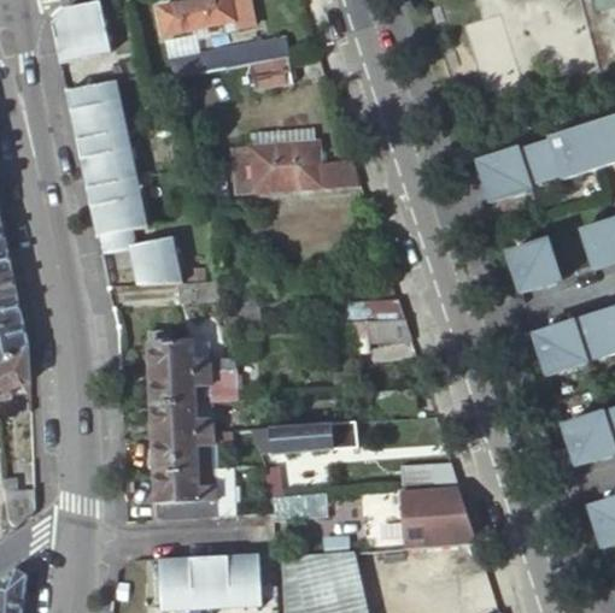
[(183,0),(158,5),(164,31),(233,18),(235,27),(253,23),(249,0),(183,0)]
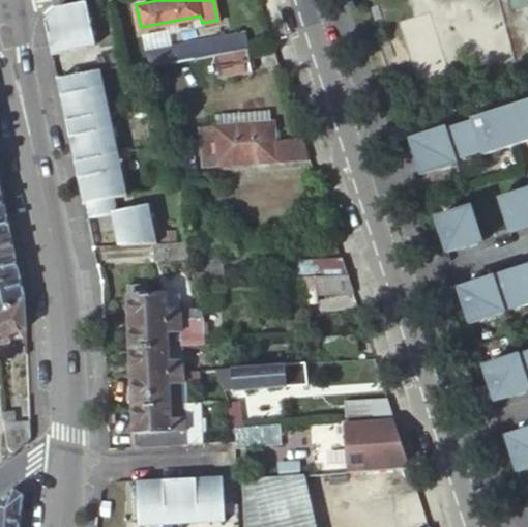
[(92,41),(85,2),(53,9),(42,20),(49,50),(50,52),(71,47),(92,41)]
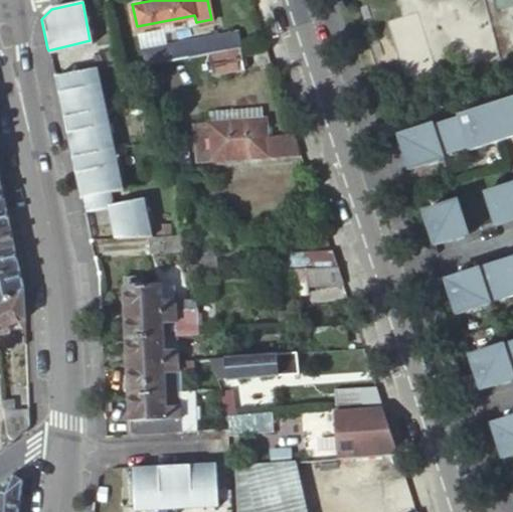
[(207,52),(227,48),(224,33),(162,46),(165,60),(207,52)]
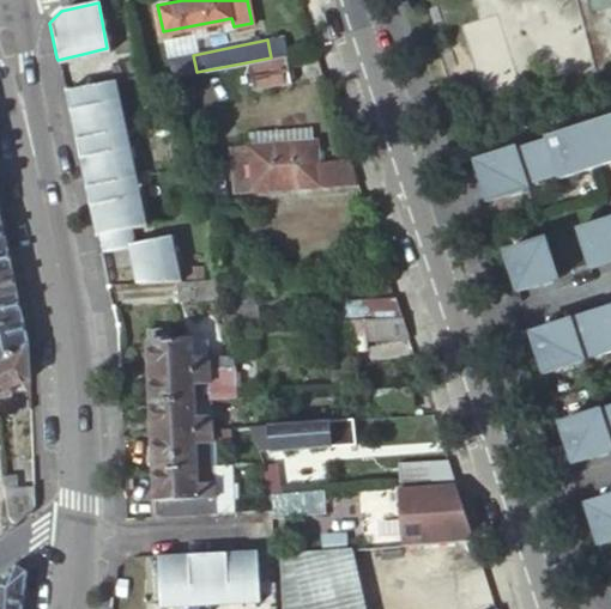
[(290,81),(285,54),(271,58),(247,62),(252,89),(290,81)]
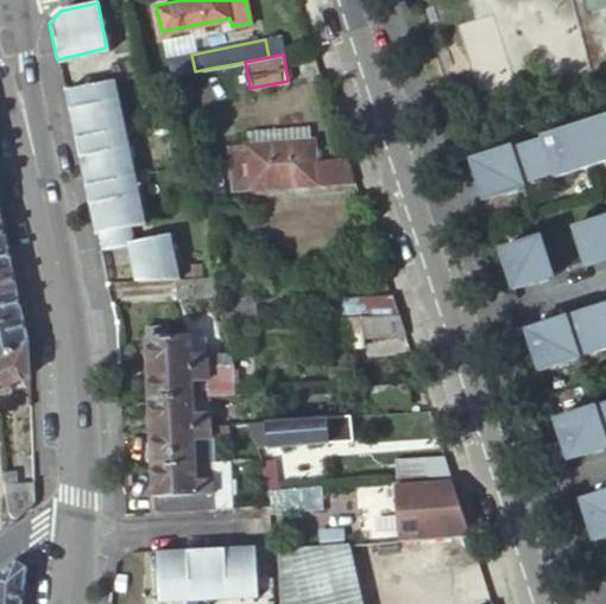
[(168,59),(172,76),(195,71),(191,55),(168,59)]
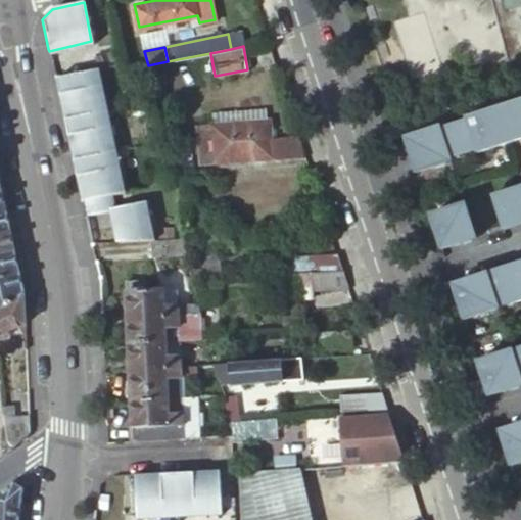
[(57,76),(55,76),(59,97),(64,116),(66,116),(108,107),(99,66),(57,76)]
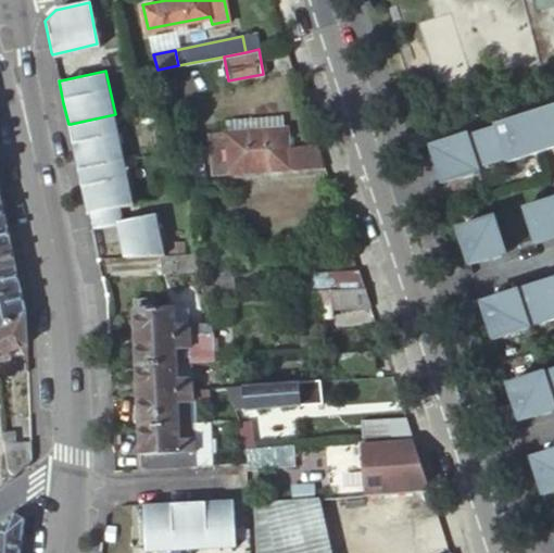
[(553,102),(528,112),(539,146),(540,149),(553,143),(553,102)]
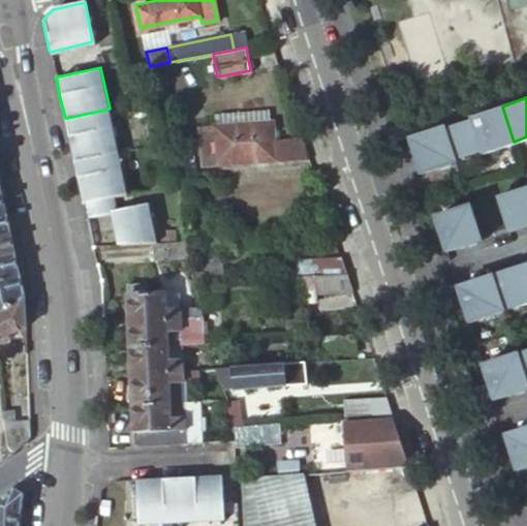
[(513,138),(502,106),(471,117),(472,119),(444,128),(455,159),(483,150),(483,152),(514,142),(513,138)]
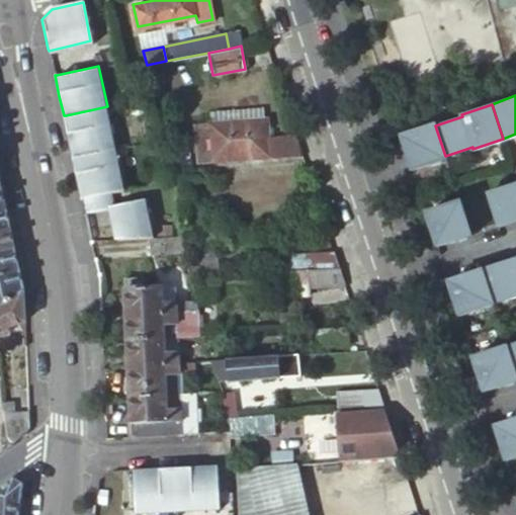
[(66,115),(64,115),(68,137),(73,156),(75,156),(115,147),(107,106),(66,115)]
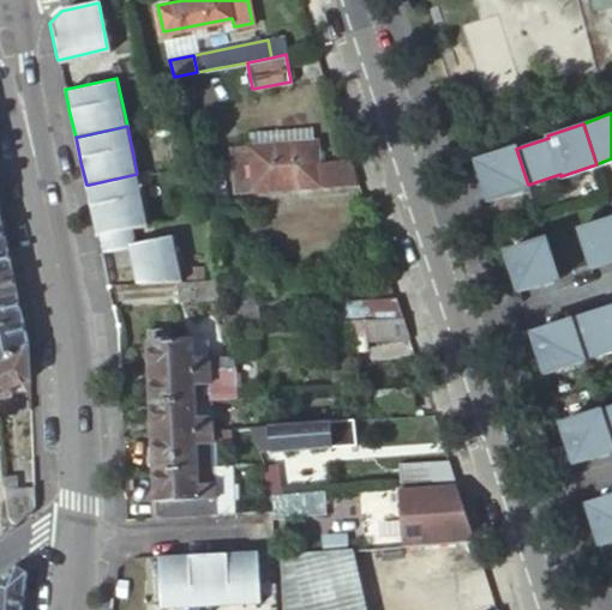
[(234,189),(359,183),(352,159),(318,163),(317,140),(232,146),(234,189)]
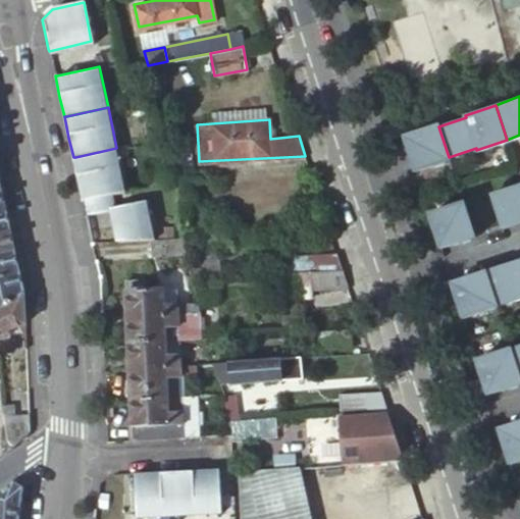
[(438,124),(404,136),(408,147),(408,150),(415,170),(450,159),(449,157),(438,126),(438,124)]
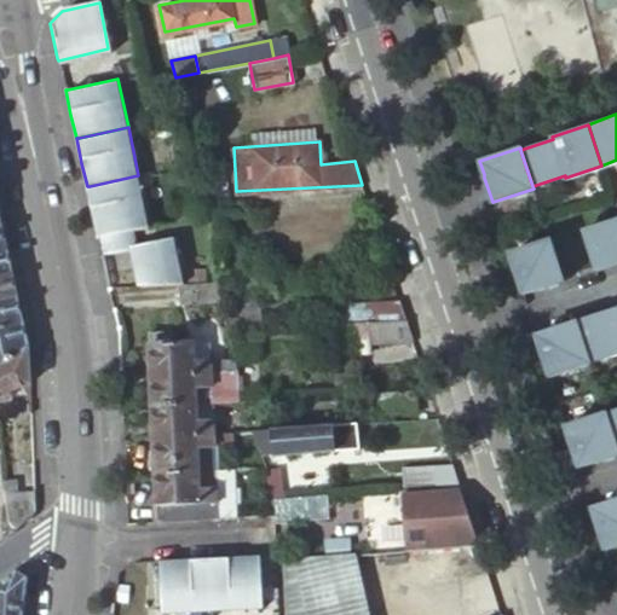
[(90,186),(87,186),(92,212),(98,236),(102,235),(149,225),(138,175),(90,186)]
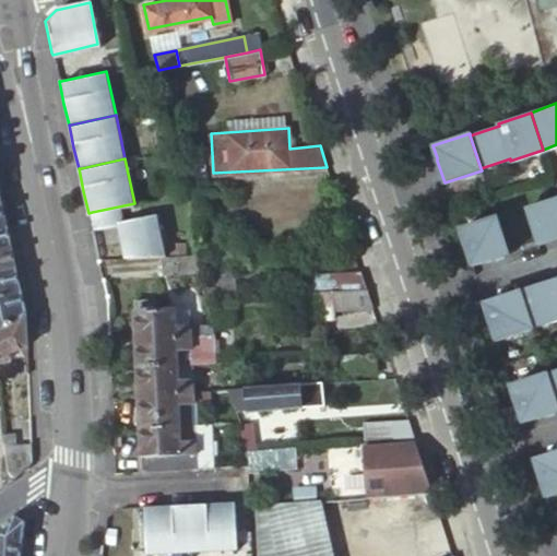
[(482,170),(445,182),(449,196),(486,184),(482,170)]
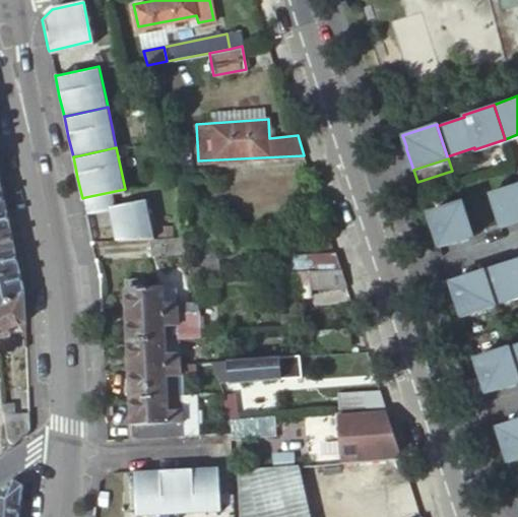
[(499,222),(501,227),(517,220),(517,182),(505,187),(490,192),(493,202),(499,222)]
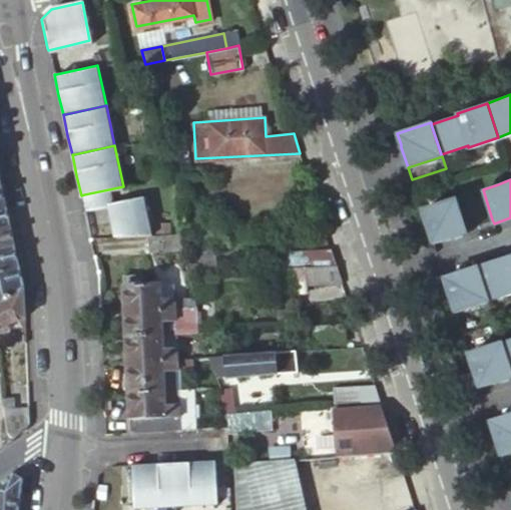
[(123,186),(84,194),(87,208),(113,203),(126,200),(123,186)]
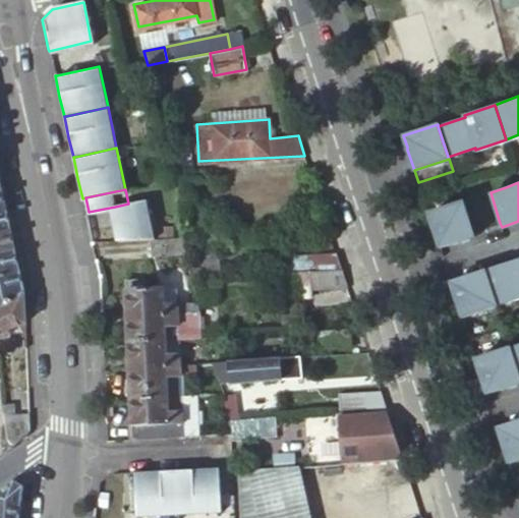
[(462,202),(427,213),(439,244),(440,246),(459,240),(473,236),(472,231),(462,202)]
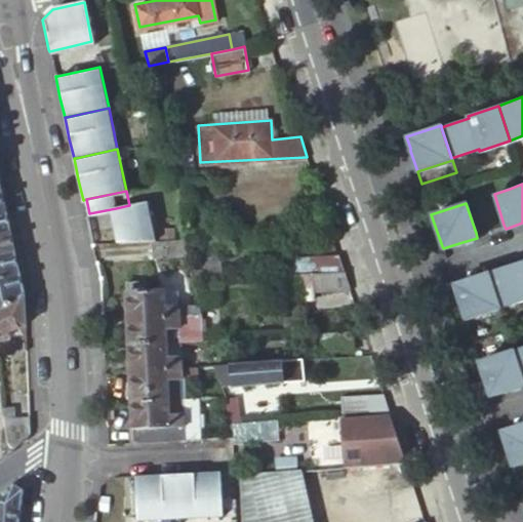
[(116,208),(116,241),(152,240),(161,240),(160,204),(129,205),(116,208)]
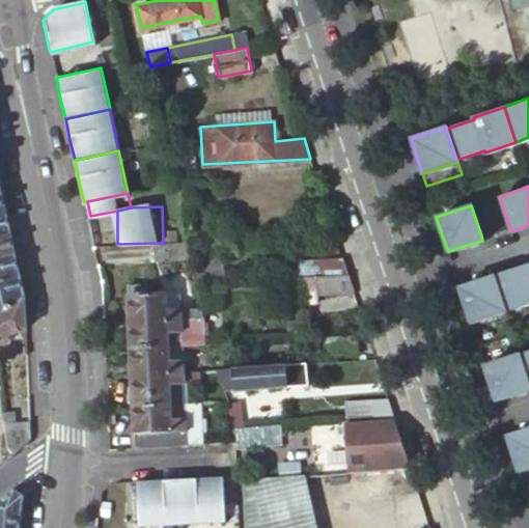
[(0,237),(10,234),(6,215),(0,216),(0,237)]
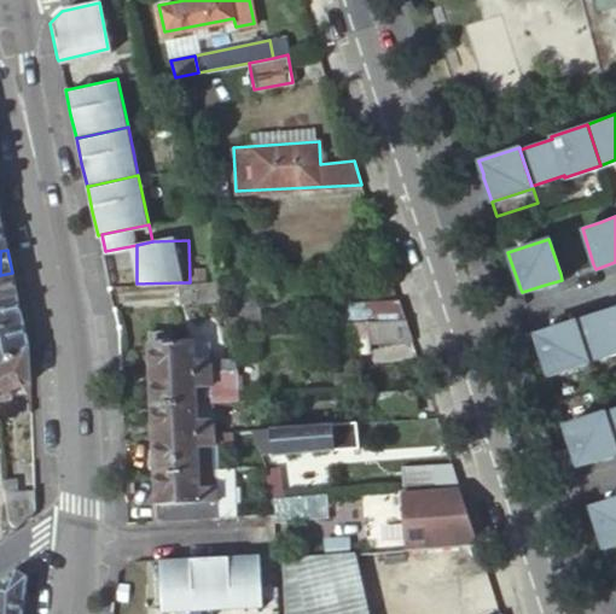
[(0,300),(18,297),(12,273),(0,275),(0,300)]
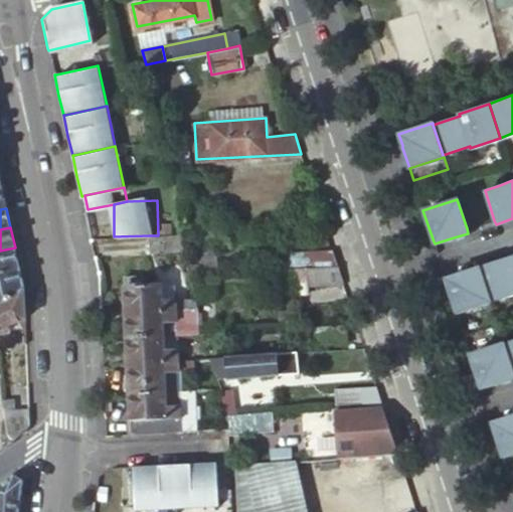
[(158,235),(149,235),(150,250),(183,250),(179,235),(158,235)]
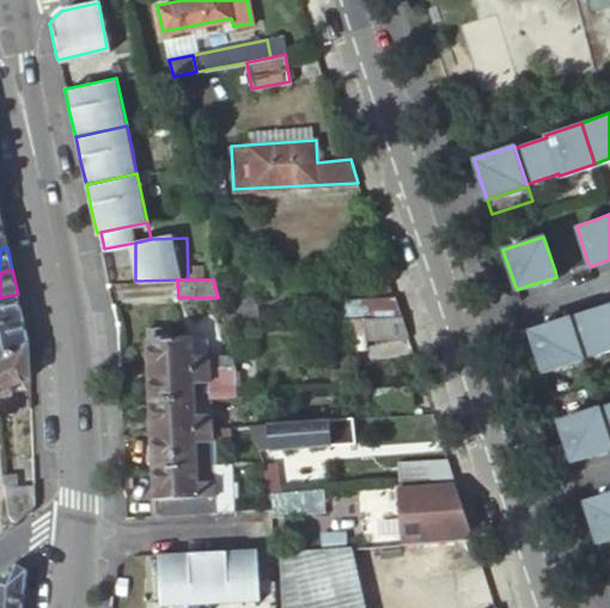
[(0,319),(22,314),(18,294),(0,298),(0,319)]
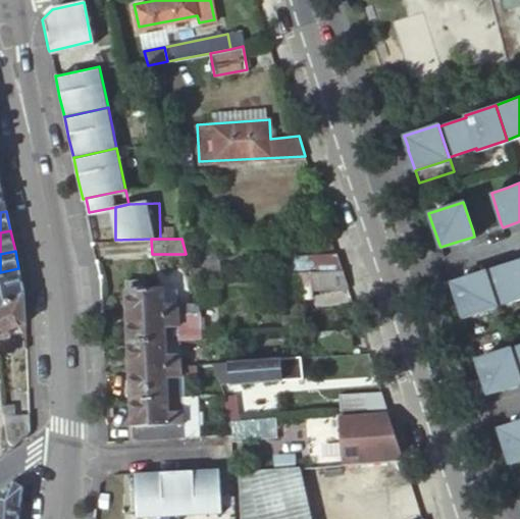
[(341,268),(335,251),(286,255),(287,271),(293,271),(341,268)]
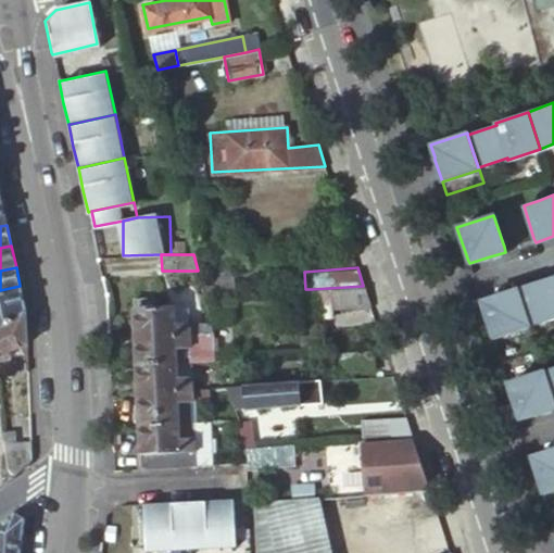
[(534,289),(519,293),(526,315),(529,323),(543,318),(544,321),(553,317),(553,277),(532,285),(534,289)]
